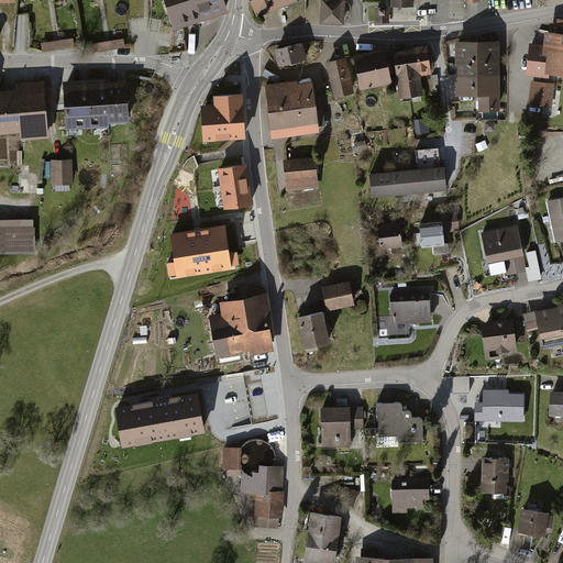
[(165,0),(174,28),(228,9),(224,0),(165,0)]
